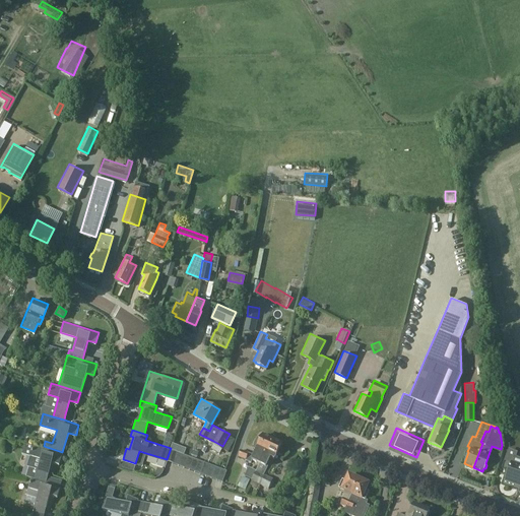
[(256,447),(253,453),(240,448),(238,454),(245,457),(245,458),(250,460),(252,461),(253,459),(258,462),(264,452),(266,453),(267,450),(266,449),(272,437),(263,433),(262,434),(260,433),(258,435),(256,437),(255,439),(254,441),(253,444),(254,446),(256,447)]
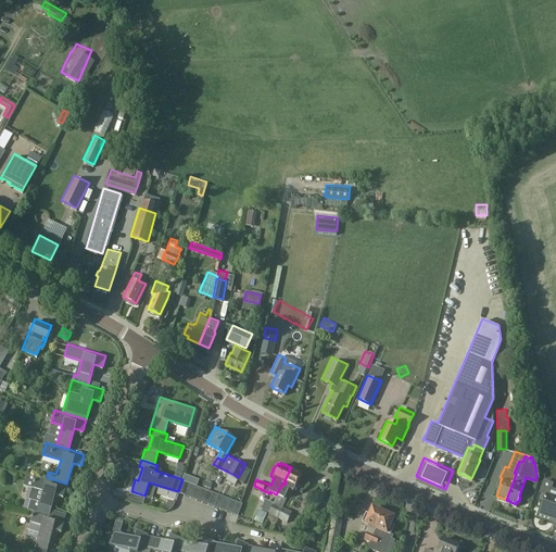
[(282,484),(276,494),(274,501),(282,505),(286,497),(285,497),(289,487),(293,489),(301,473),(291,467),(285,480),(286,481),(285,485),(282,484)]
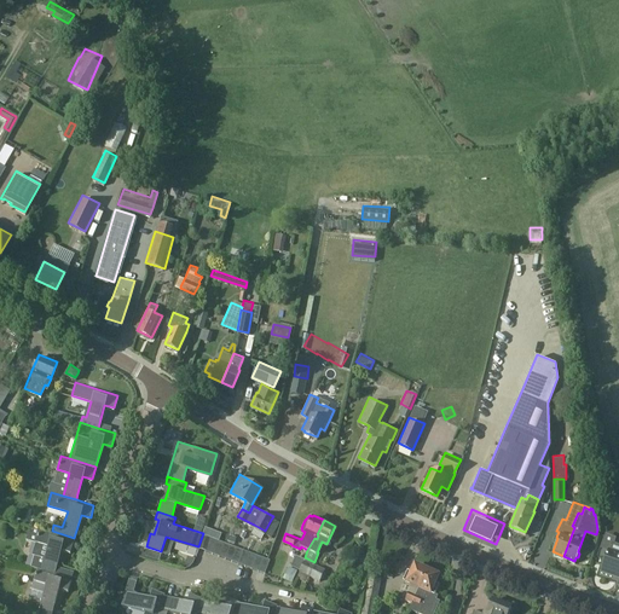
[(217,537),(219,538),(221,531),(212,527),(209,534),(210,534),(217,537)]
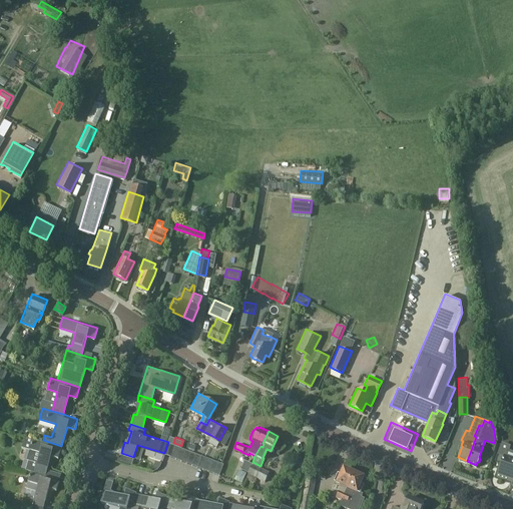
[(27,458),(29,459),(26,468),(31,469),(45,474),(51,454),(58,456),(61,446),(43,440),(33,438),(27,458)]
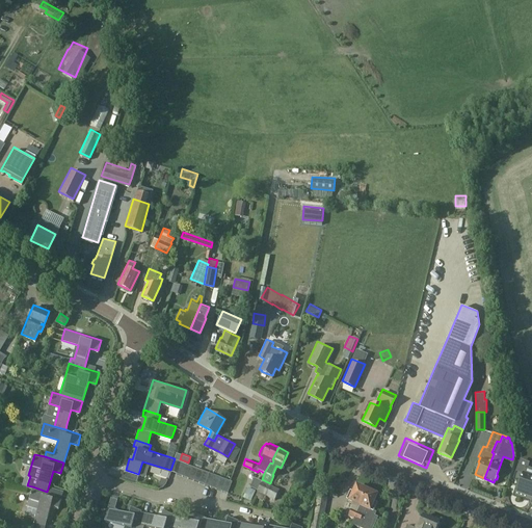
[(175,457),(175,458),(170,470),(177,472),(181,459),(180,459),(175,457)]
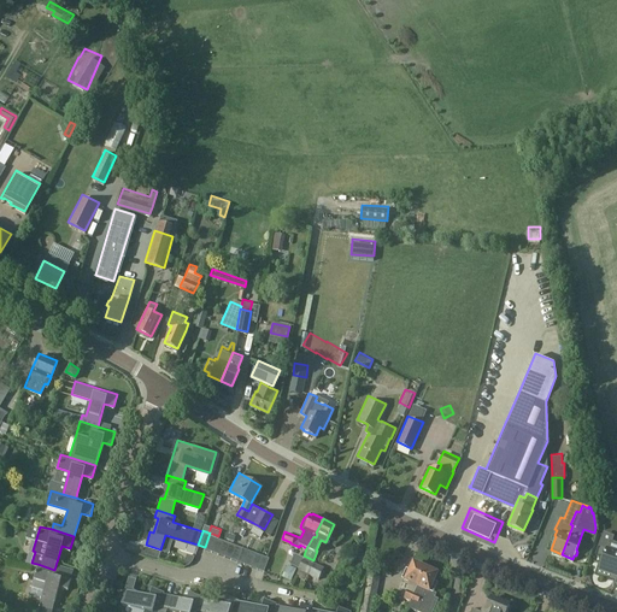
[(210,533),(205,547),(211,549),(216,535),(210,533)]
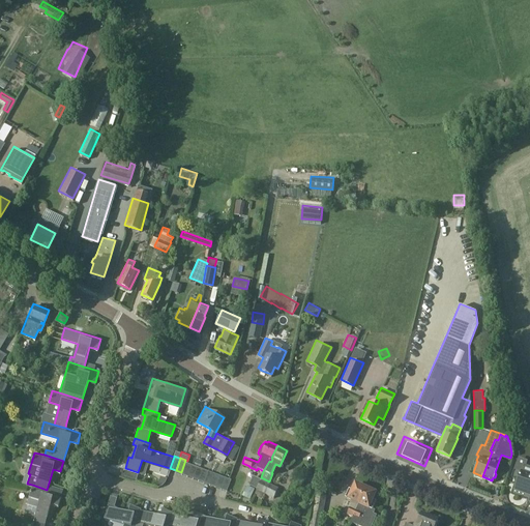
[(185,460),(181,472),(186,474),(192,462),(187,461),(185,460)]
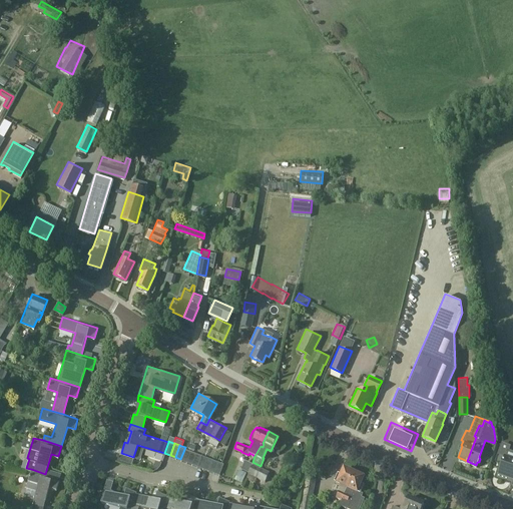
[(185,447),(180,459),(186,461),(190,449),(185,447)]
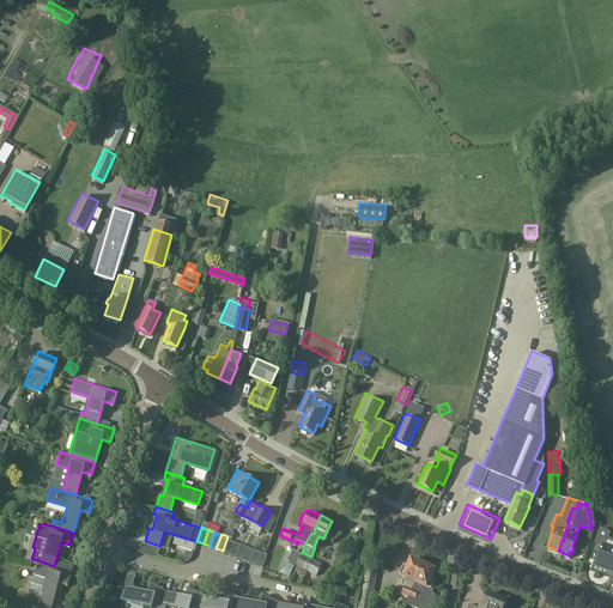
[(235,539),(228,536),(223,551),(229,553),(235,539)]
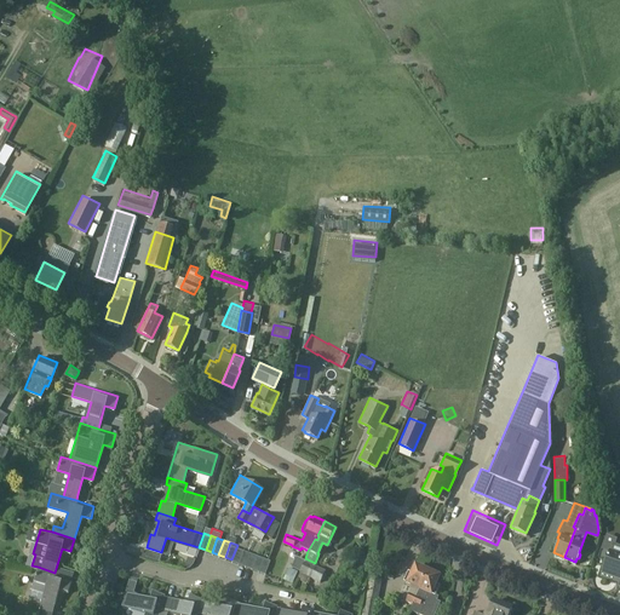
[(244,547),(237,545),(231,559),(239,562),(244,547)]
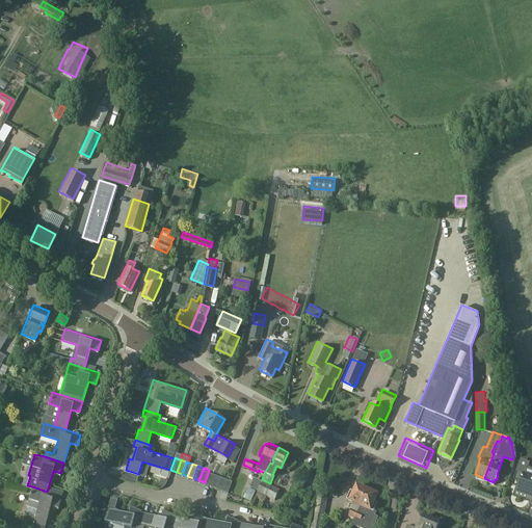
[(138,474),(126,470),(125,476),(136,479),(138,474)]
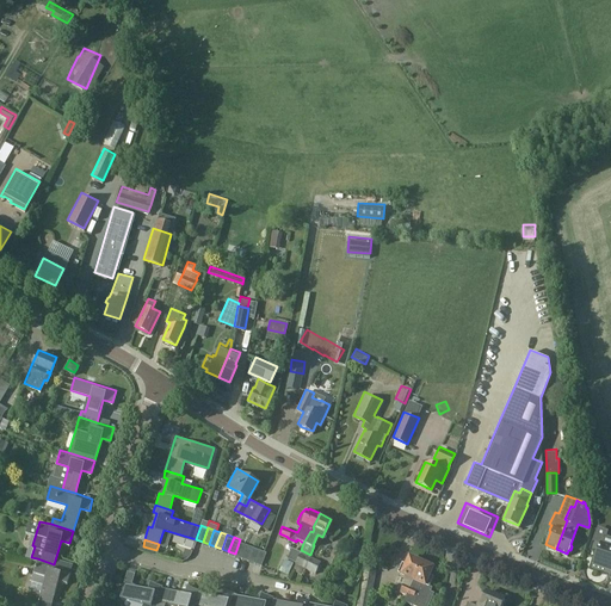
[(240,539),(235,554),(241,556),(246,543),(240,539)]
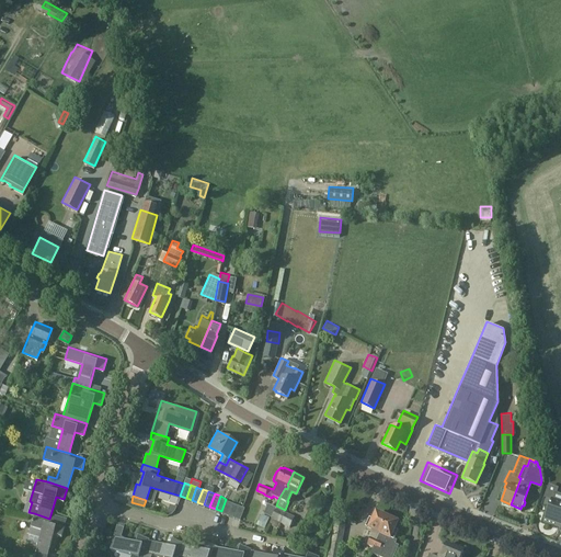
[(560,523),(560,498),(551,496),(544,518),(560,523)]
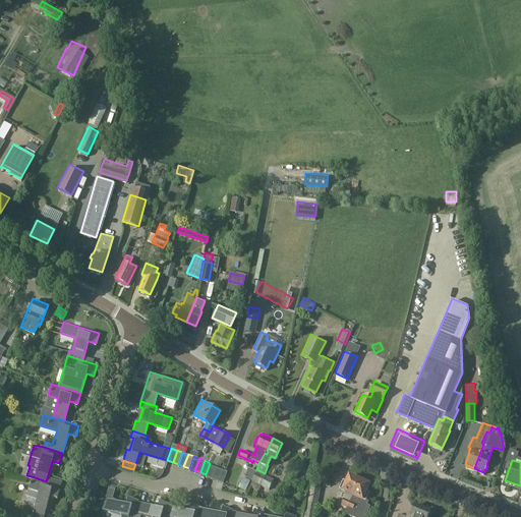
[(216,465),(210,463),(206,474),(212,476),(216,465)]
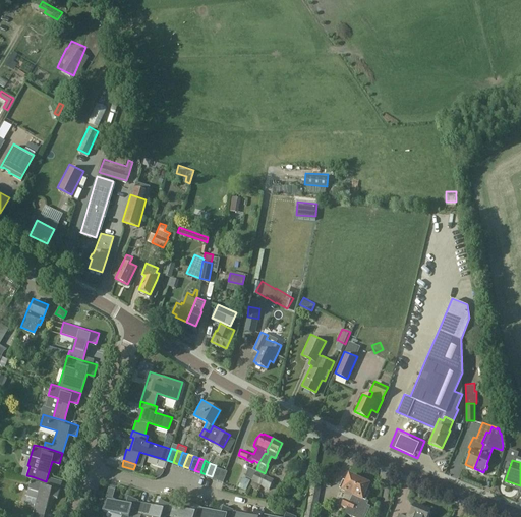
[(216,465),(212,476),(217,478),(221,467),(216,465)]
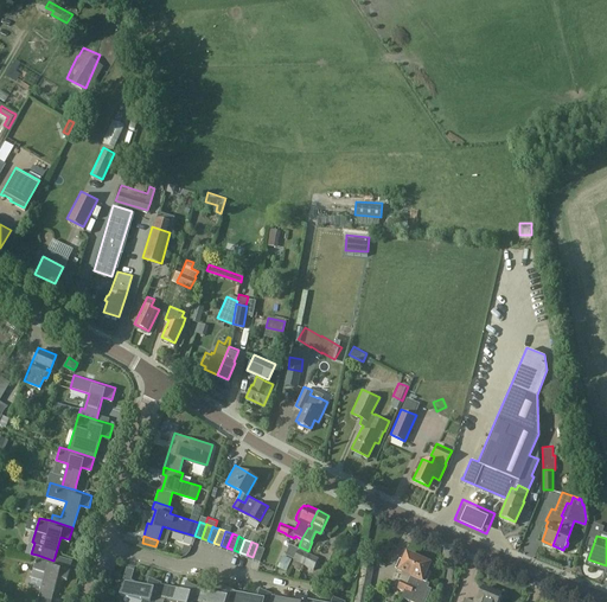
[(184,543),(180,555),(181,555),(186,554),(190,550),(191,545),(184,543)]
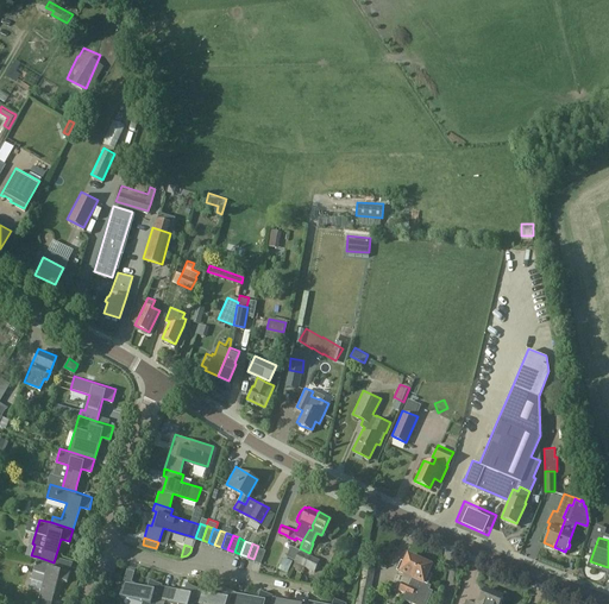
[(258,546),(253,559),(261,561),(265,548),(258,546)]
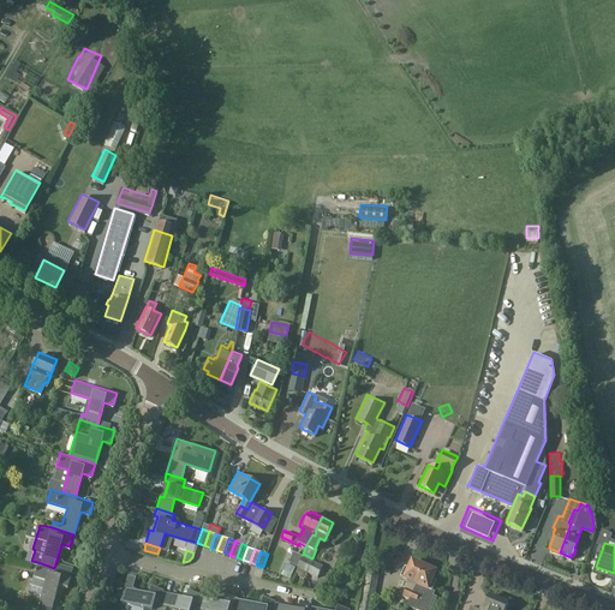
[(312,558),(303,554),(297,566),(317,575),(323,563),(312,558)]
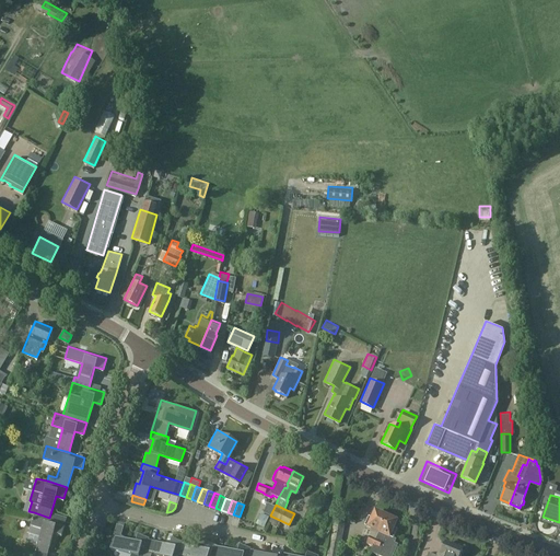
[(386,513),(374,508),(371,516),(369,514),(365,522),(368,523),(366,525),(371,528),(368,533),(370,534),(366,541),(373,544),(373,542),(380,528),(386,513)]
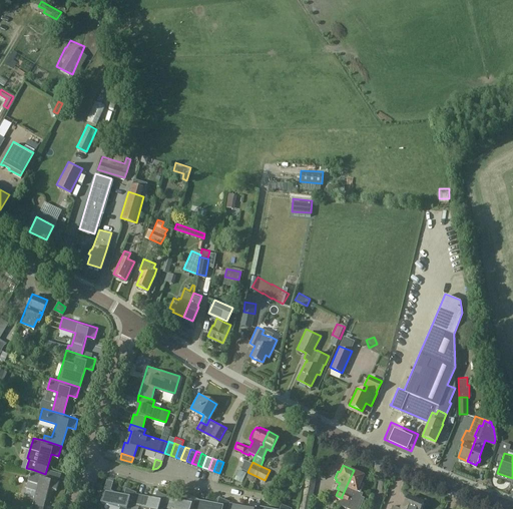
[(28,480),(26,486),(36,489),(32,503),(43,506),(49,486),(54,488),(56,488),(59,478),(45,474),(31,469),(27,480),(28,480)]
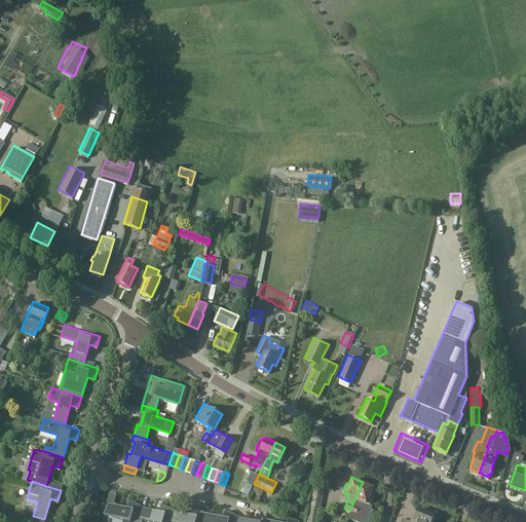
[(350,509),(350,511),(348,516),(362,521),(367,521),(373,509),(370,508),(372,504),(370,502),(373,494),(371,493),(374,486),(363,482),(357,495),(350,509)]
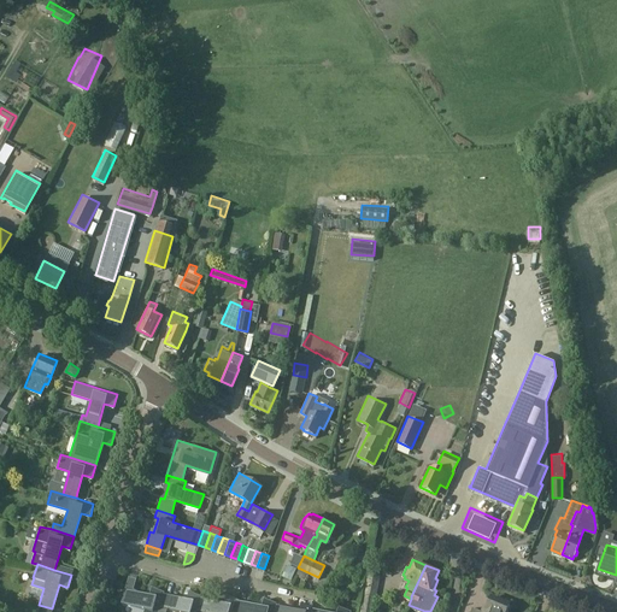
[(148,594),(124,587),(121,601),(145,608),(142,611),(157,611),(159,605),(163,592),(164,590),(151,586),(148,594)]
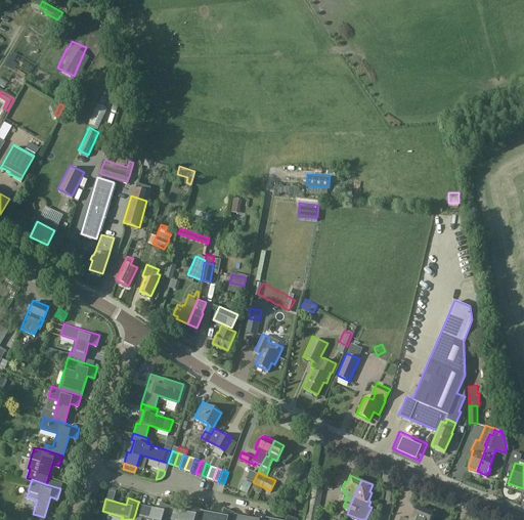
[(337,499),(325,499),(325,507),(337,508),(337,499)]
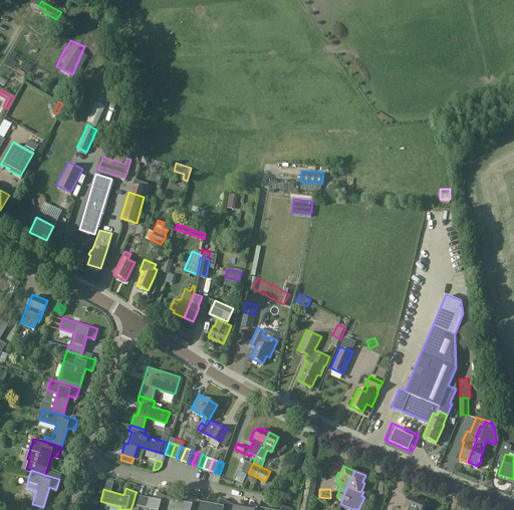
[(155,499),(136,493),(133,504),(152,509),(151,509),(163,509),(164,507),(167,496),(168,495),(157,491),(155,499)]
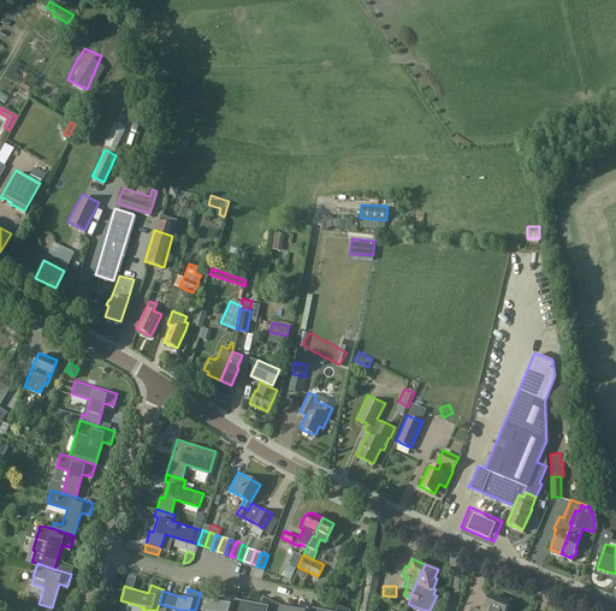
[(223,601),(200,594),(196,607),(207,610),(234,610),(237,598),(238,597),(225,593),(223,601)]
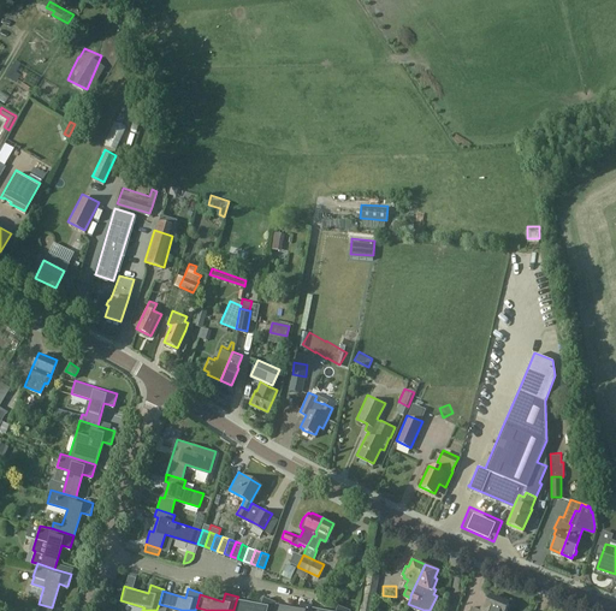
[(472,605),(468,610),(504,610),(509,601),(490,593),(485,605),(481,603),(479,607),(472,605)]
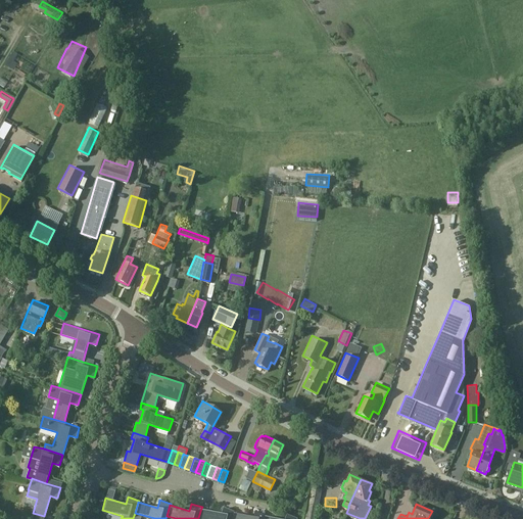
[(221,514),(201,508),(198,518),(231,518),(233,511),(234,510),(223,507),(221,514)]
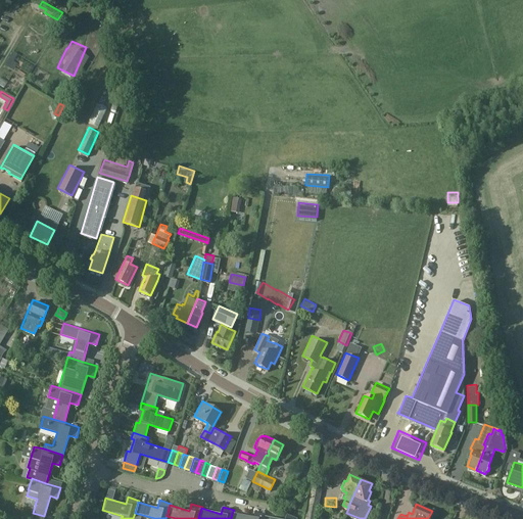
[(233,511),(231,518),(263,518),(265,515),(266,513),(254,510),(252,517),(233,511)]
